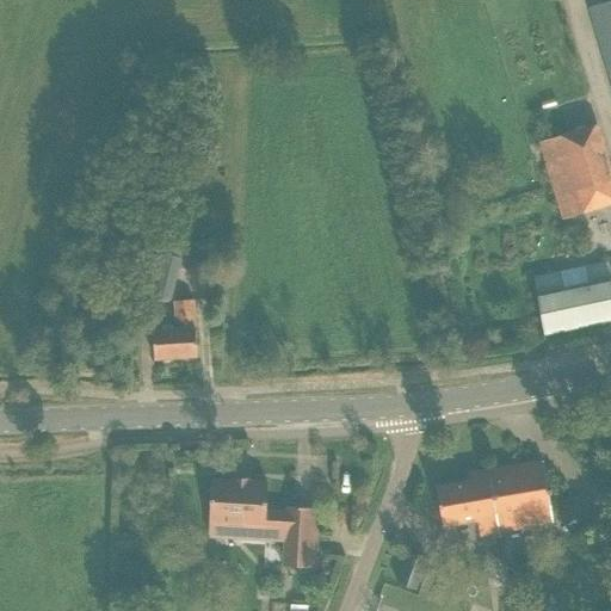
[(610,0),(588,7),(610,82),(610,0)]
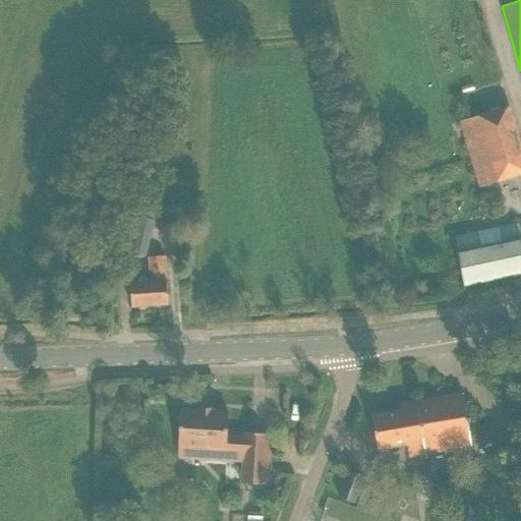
[(459,121),(478,186),(520,174),(520,173),(520,154),(507,107),(459,121)]
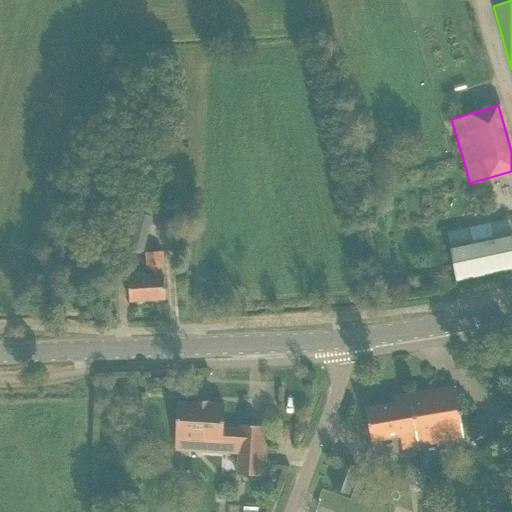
[(131,212),(121,247),(141,252),(150,218),(131,212)]
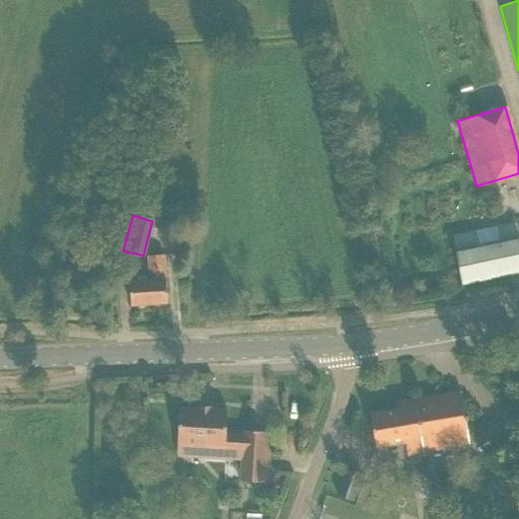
[(454,250),(461,285),(518,273),(518,237),(516,224),(453,236),(455,249),(454,250)]
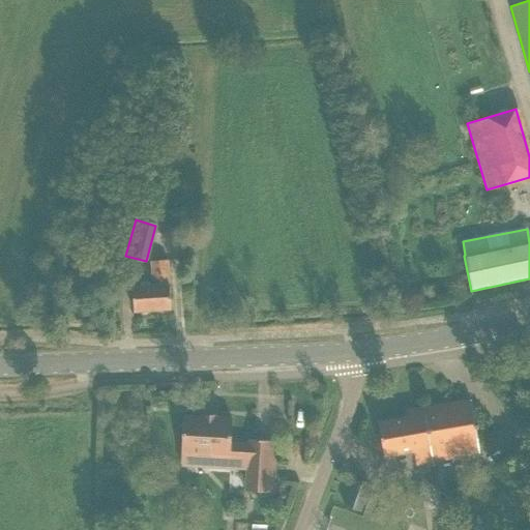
[(152,287),(131,289),(133,312),(170,310),(168,262),(150,263),(152,287)]
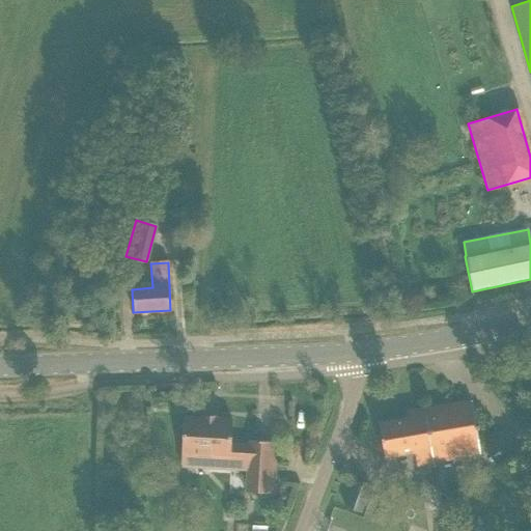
[(470,401),(424,410),(432,463),(477,455),(470,401)]
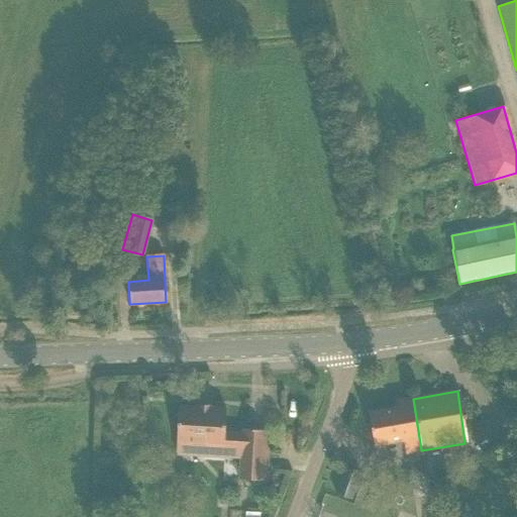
[(421,450),(413,399),(397,401),(398,408),(369,413),(373,445),(402,441),(404,454),(421,450)]
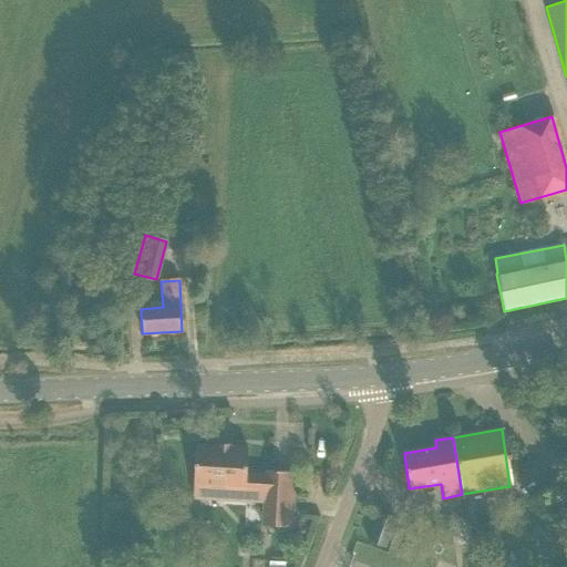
[(193,485),(222,487),(222,500),(245,501),(245,493),(264,494),(263,526),(290,528),(292,494),(289,494),(290,473),(266,472),(265,476),(246,475),(247,449),(232,447),(232,444),(216,443),(216,447),(196,445),(195,452),(193,456),(195,461),(193,485)]
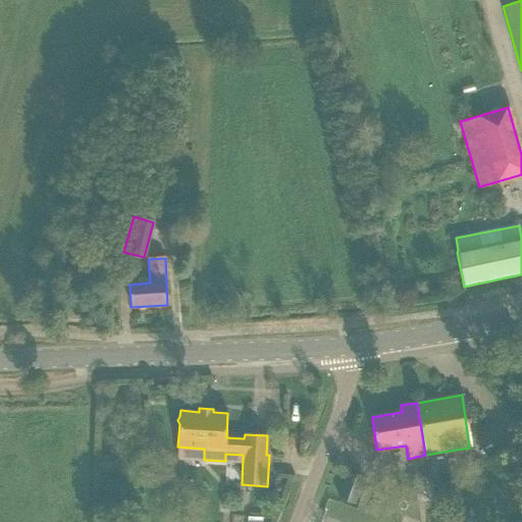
[(349,473),(338,499),(354,504),(363,478),(349,473)]
